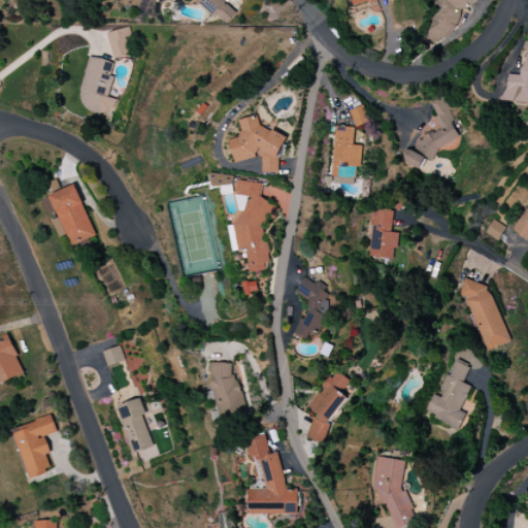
[(427,0),(432,44),(463,28),(460,11),(481,1),(480,0),(427,0)]
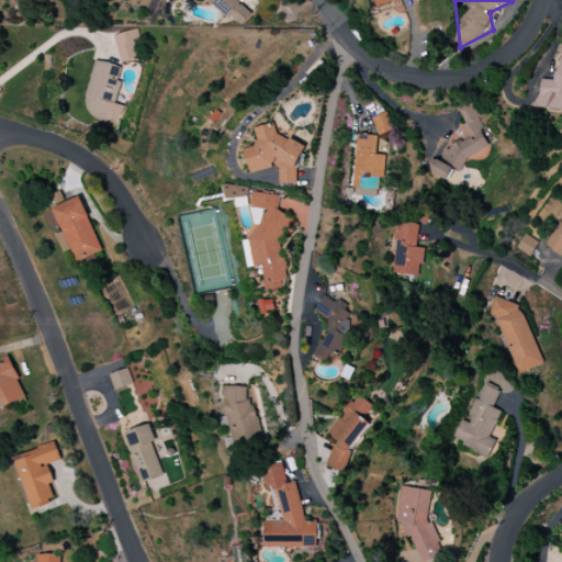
[(113,34),(120,63),(141,58),(134,30),(113,34)]
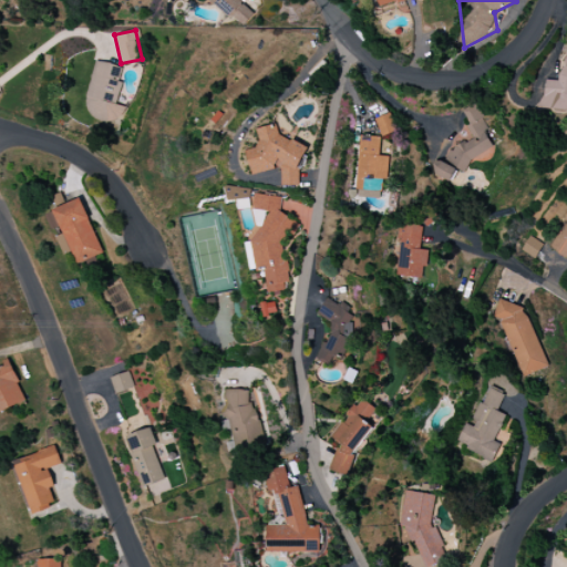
[(565,110),(566,107),(566,54),(564,58),(564,68),(558,72),(557,81),(543,80),(542,109),(565,110)]
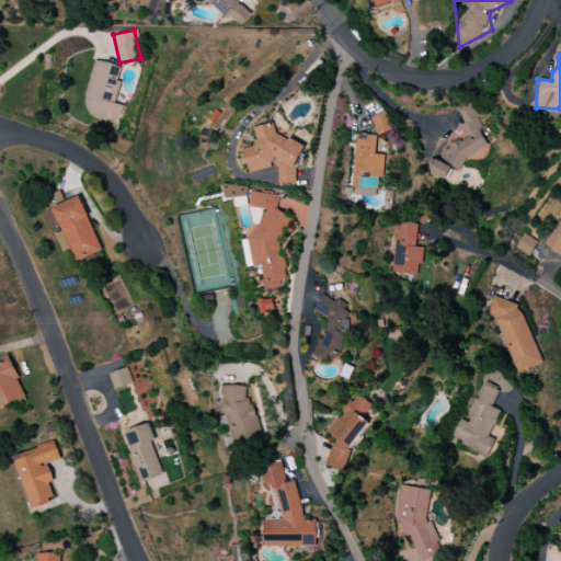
[(122,105),(114,104),(121,66),(93,60),(83,114),(118,121),(122,105)]
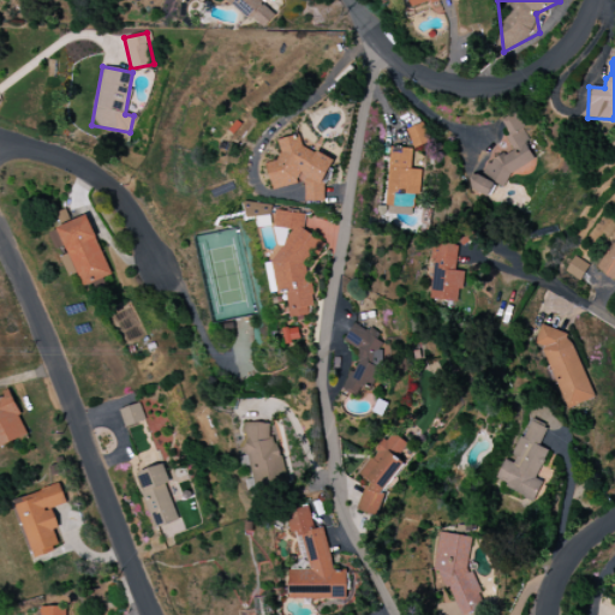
[(500,120),(508,135),(506,139),(512,149),(487,165),(484,169),(469,179),(477,191),(488,197),(495,183),(503,187),(513,171),(533,159),(527,147),(530,141),(524,130),(529,120),(514,112),(500,120)]
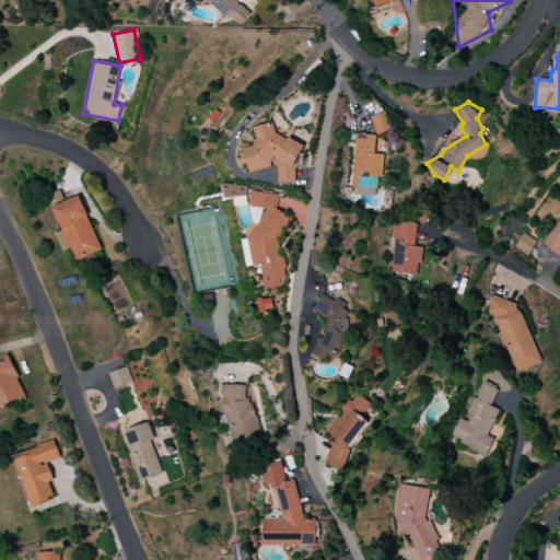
[(377,136),(393,129),(385,112),(370,118),(377,136)]
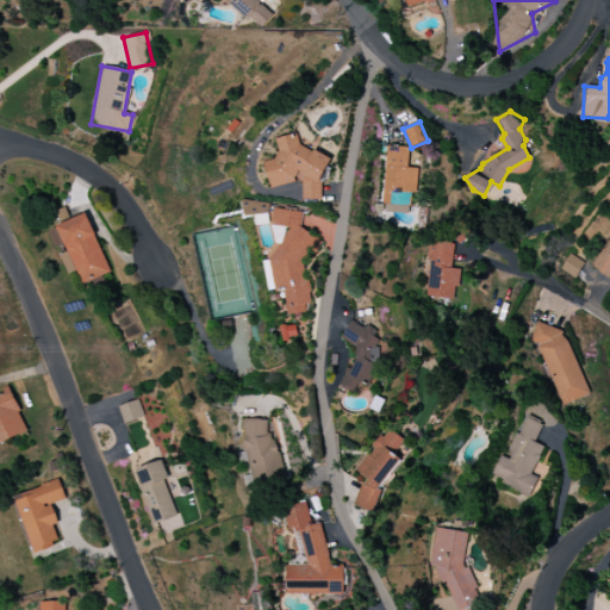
[(271,188),(300,181),(305,203),(328,197),(317,151),(302,155),(297,134),(274,138),(279,159),(265,162),(271,188)]
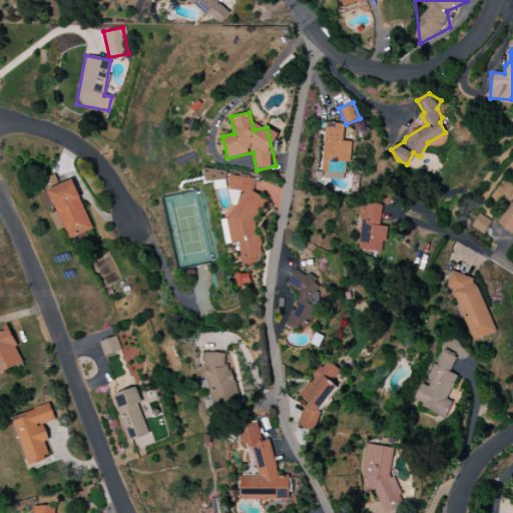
[(322,172),(345,173),(346,162),(350,162),(352,141),(343,141),(344,124),(324,123),(322,172)]
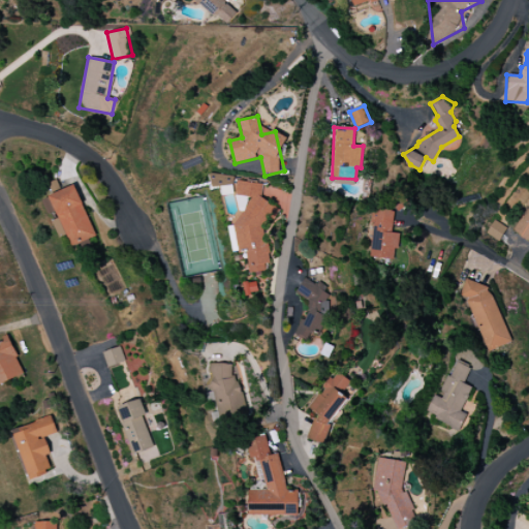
[(232,175),(212,178),(214,187),(234,185),(232,175)]
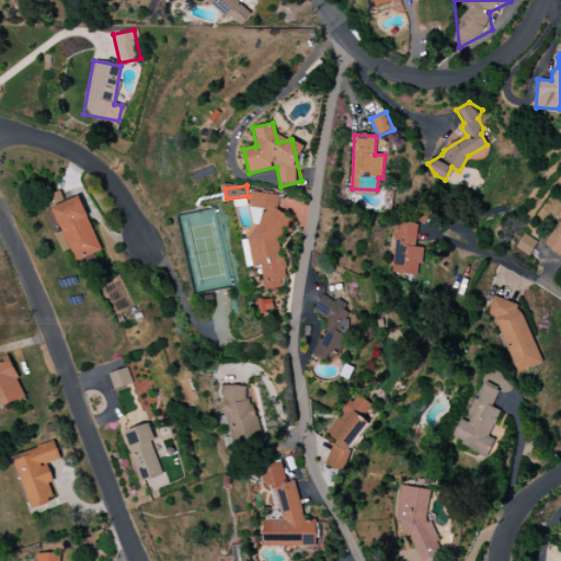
[(278,195),(251,192),(250,203),(253,222),(251,238),(244,239),(243,249),(250,249),(253,268),(261,270),(264,290),(283,287),(284,273),(281,248),(282,231),(293,233),(295,217),(276,215),(278,195)]
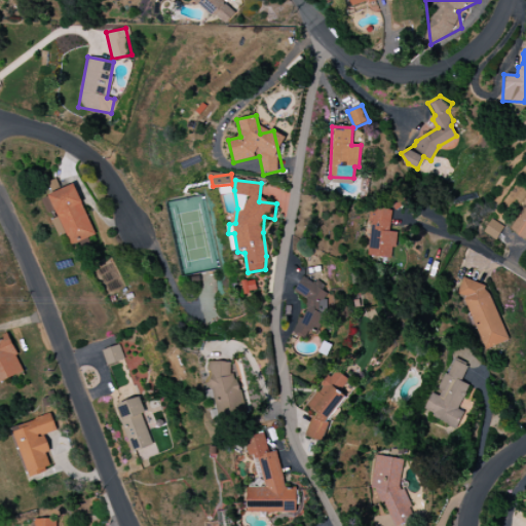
[(95,235),(75,185),(43,197),(60,237),(67,234),(71,246),(95,235)]
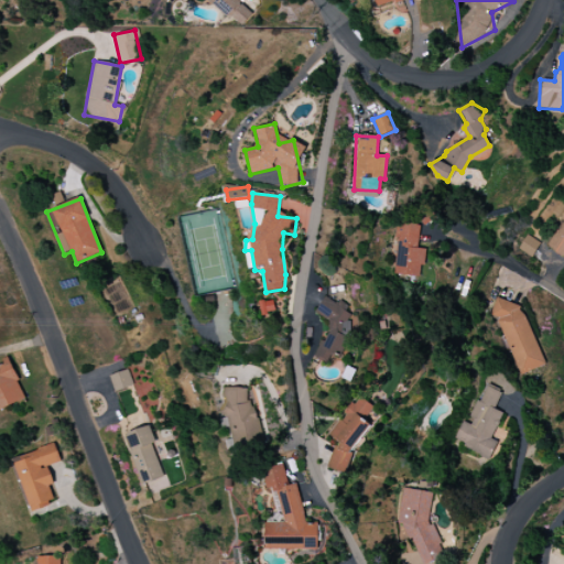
[(563,257),(563,215),(546,247),(563,257)]
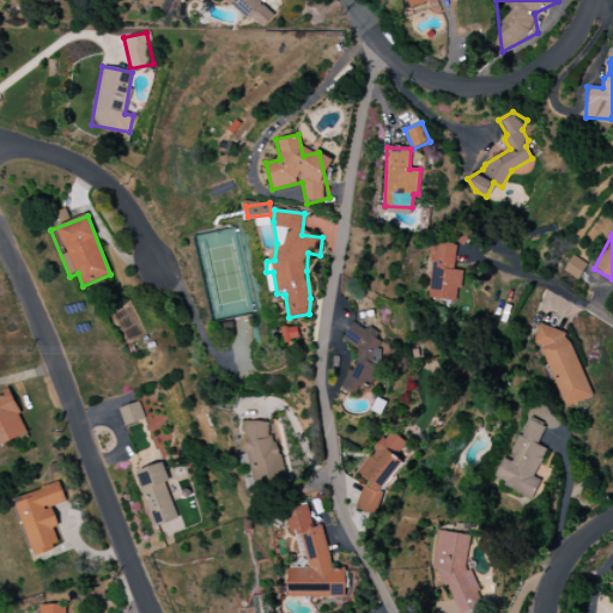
[(456,244),(432,242),(426,298),(459,301),(461,271),(454,269),(456,244)]
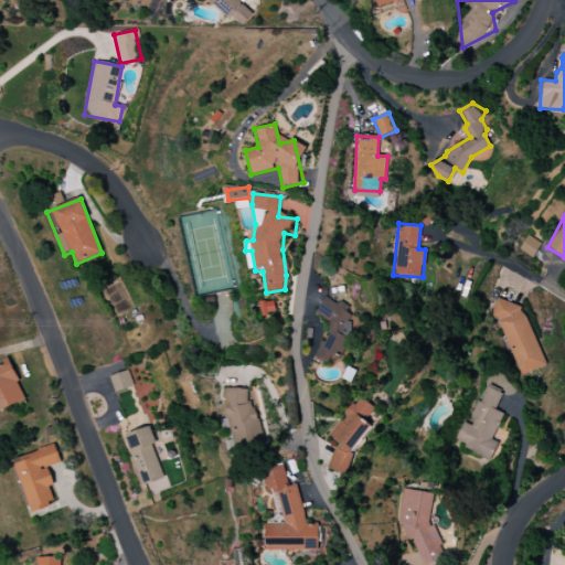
[(518,251),(532,258),(541,243),(526,235),(518,251)]
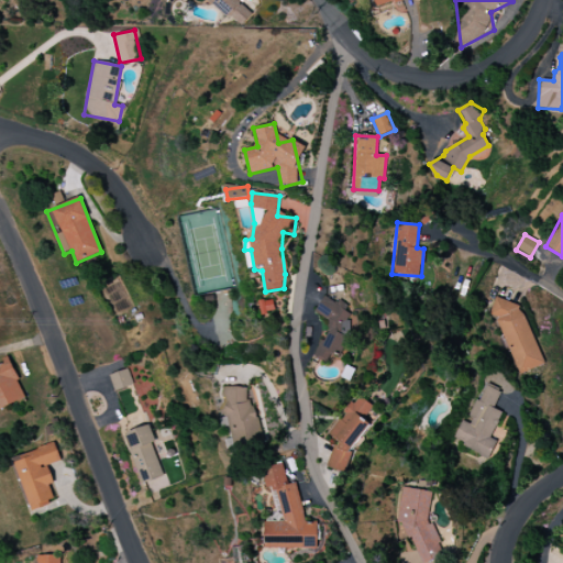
[(315,312),(332,322),(315,354),(333,364),(359,318),(345,311),(349,306),(339,299),(337,302),(323,296),(315,312)]
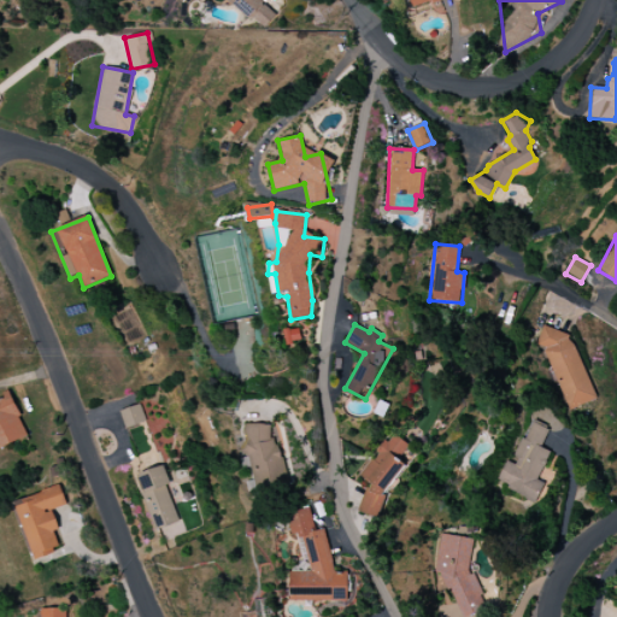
[(597,400),(568,325),(540,336),(544,346),(542,346),(569,411),(597,400)]
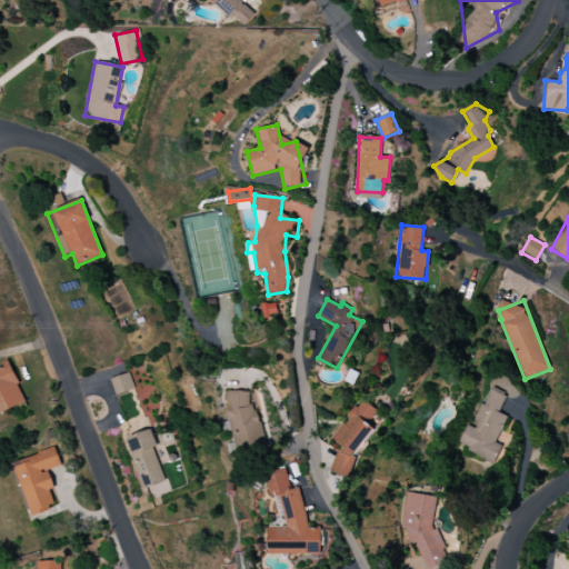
[(276,303),(262,305),(263,318),(277,317),(276,303)]
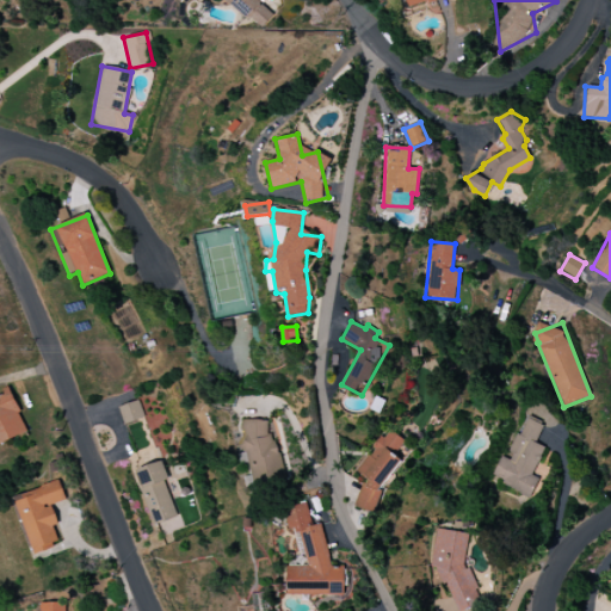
[(0,439),(19,439),(19,392),(0,392),(0,439)]
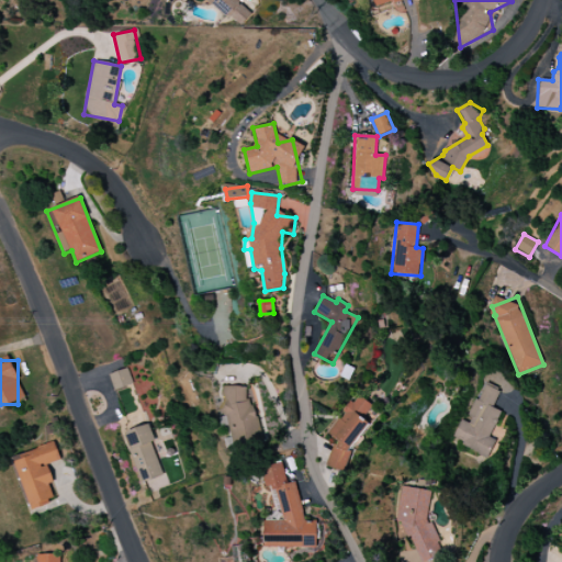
[(109,374),(114,391),(133,384),(127,369),(109,374)]
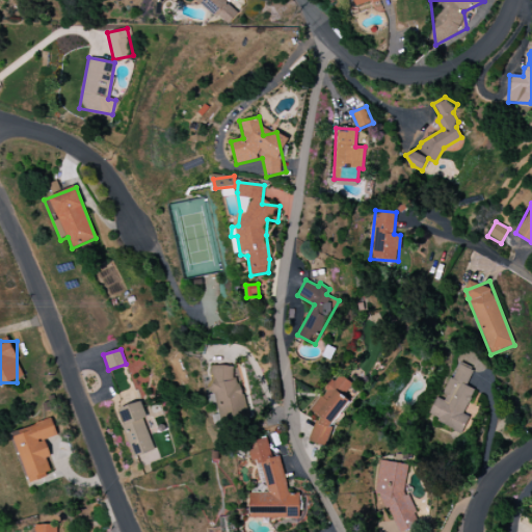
[(462,433),(470,417),(463,415),(474,390),(467,387),(473,370),(456,364),(442,400),(435,397),(428,414),(437,417),(435,423),(462,433)]
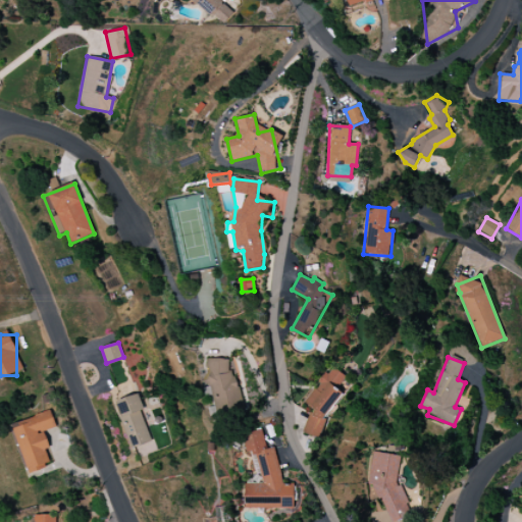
[(215,411),(236,411),(236,359),(207,359),(207,374),(204,374),(204,397),(215,397),(215,411)]
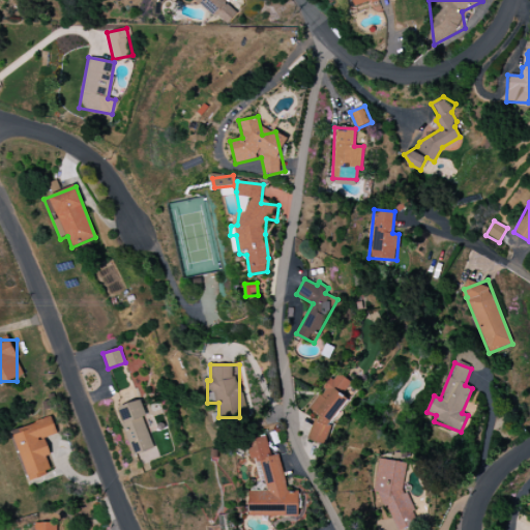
[(308,408),(320,417),(306,434),(321,445),(334,430),(329,424),(351,399),(344,392),(351,383),(337,372),(308,408)]
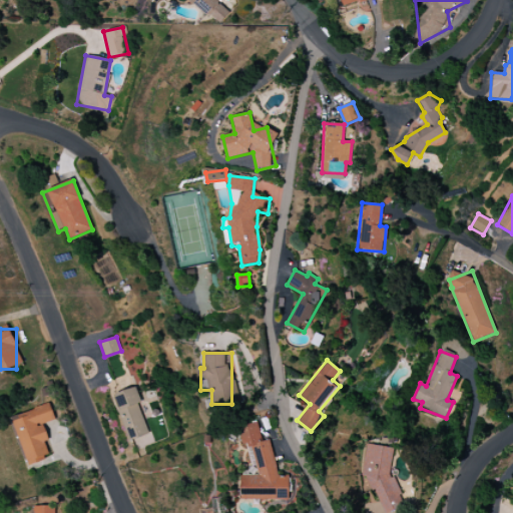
[(114,395),(130,441),(149,434),(138,404),(141,403),(136,387),(114,395)]
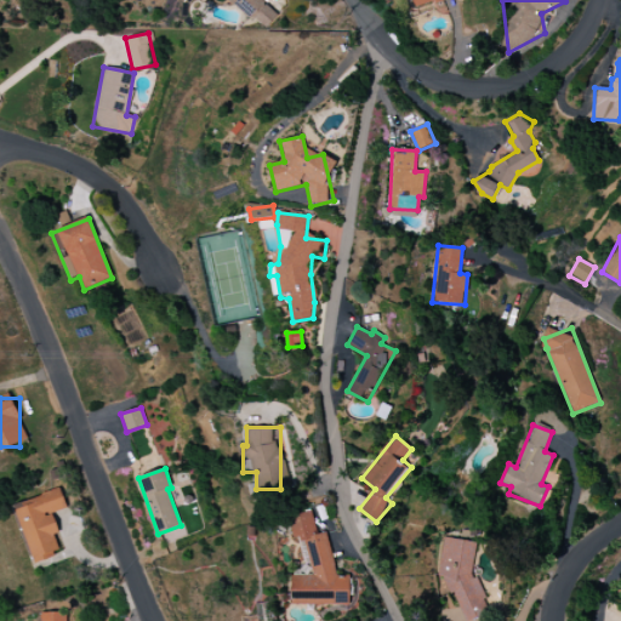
[(67,508),(61,489),(15,503),(34,563),(61,554),(53,535),(60,533),(53,513),(67,508)]
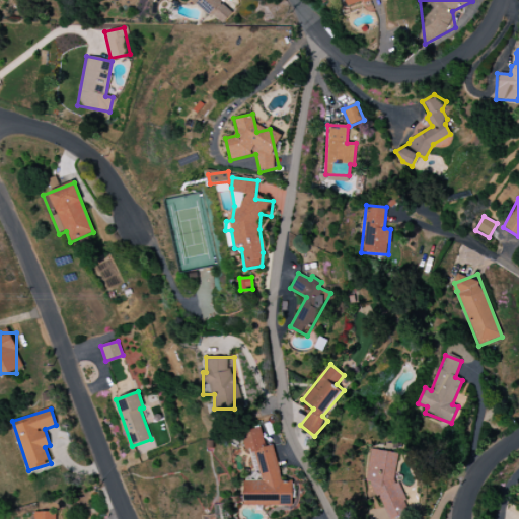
[(244,506),(292,506),(292,482),(277,482),(277,445),(263,446),(263,430),(243,430),(243,449),(251,449),(251,469),(260,469),(260,480),(243,480),(244,506)]
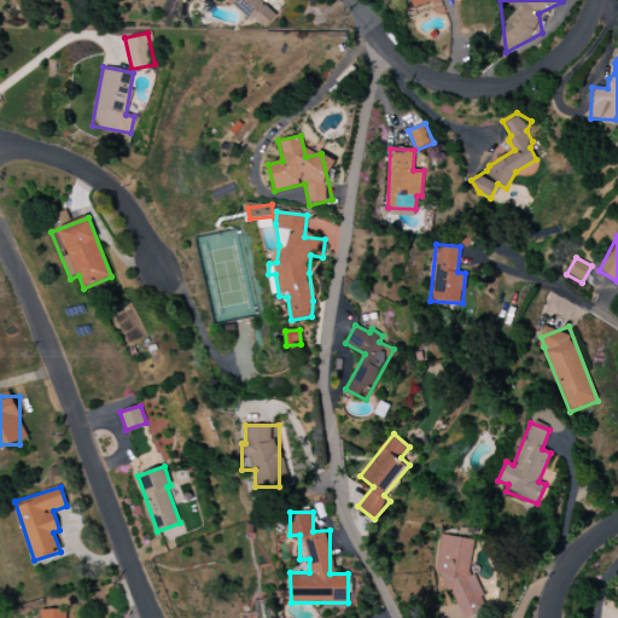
[(435,575),(443,576),(442,590),(459,593),(456,613),(478,616),(483,577),(468,575),(473,540),(439,535),(435,575)]
